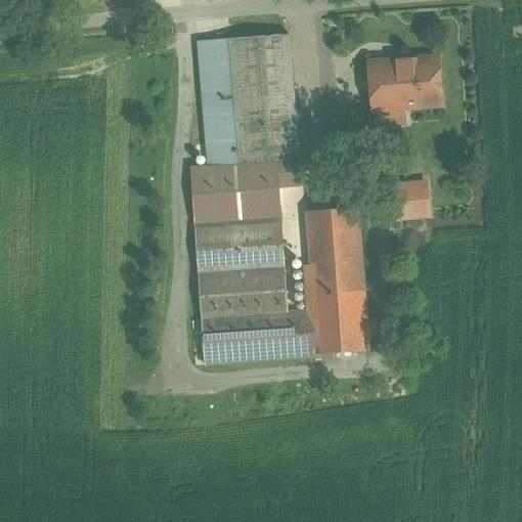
[(288,33),(229,37),(238,162),(298,157),(288,33)]
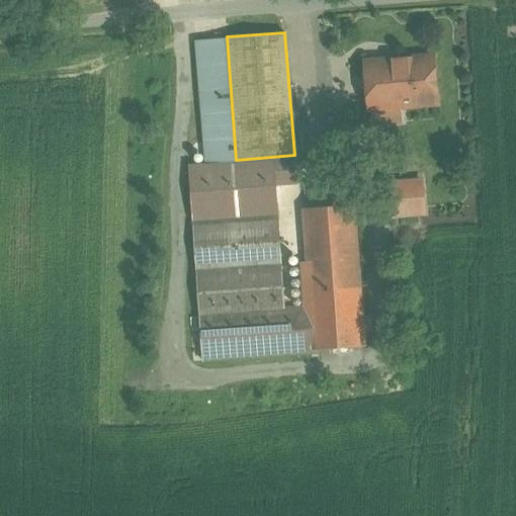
[(227,36),(194,39),(203,162),(236,160),(227,36)]
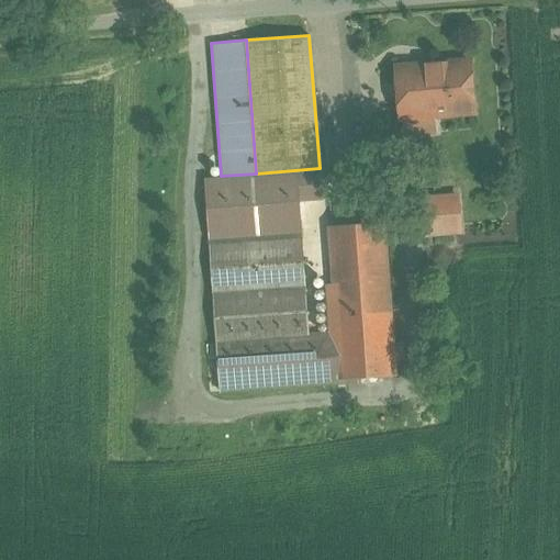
[(429,65),(416,66),(416,67),(395,68),(400,114),(428,112),(428,114),(472,111),(468,60),(428,64),(429,65)]
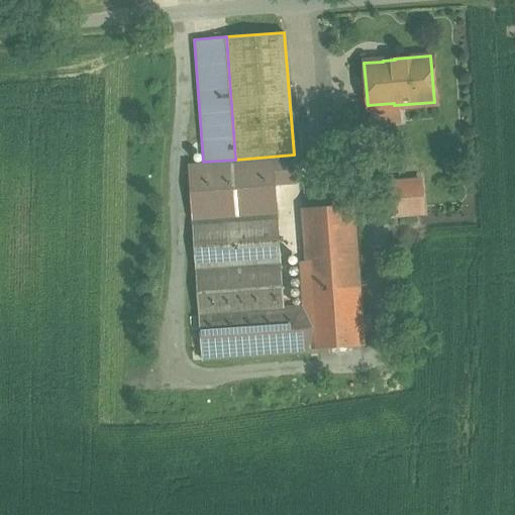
[(235,160),(203,162),(186,164),(191,224),(276,218),(273,184),(296,182),(294,155),(235,160)]
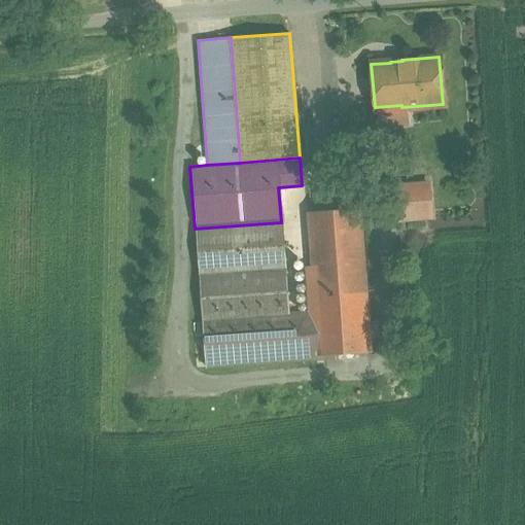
[(427,183),(395,185),(397,218),(430,215),(427,183)]
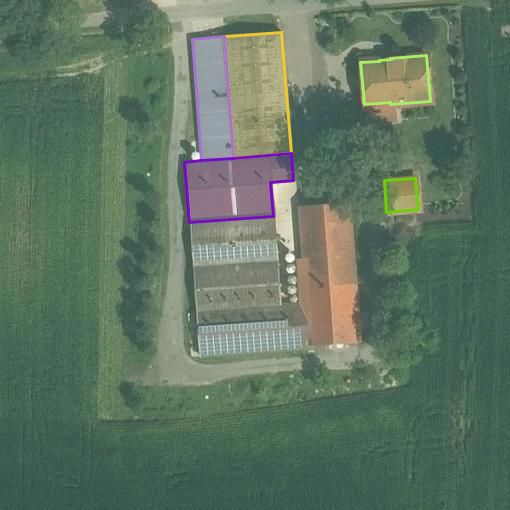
[(273,216),(189,222),(199,356),(313,347),(313,344),(357,341),(353,286),(356,286),(349,201),(298,205),(302,257),(296,258),(300,302),(280,304),(273,216)]
